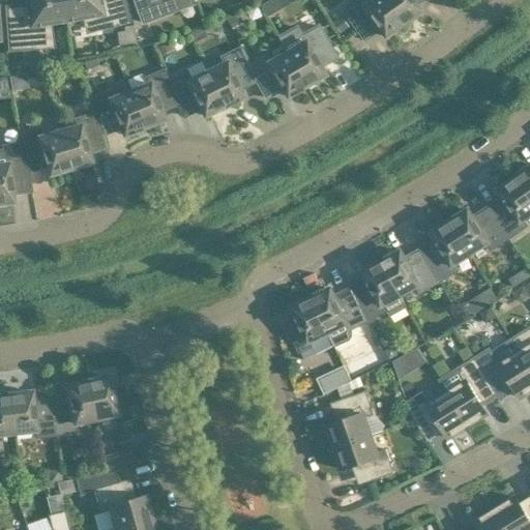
[(67,20),(63,0),(25,0),(26,5),(23,5),(6,6),(9,50),(39,48),(36,26),(67,20)]
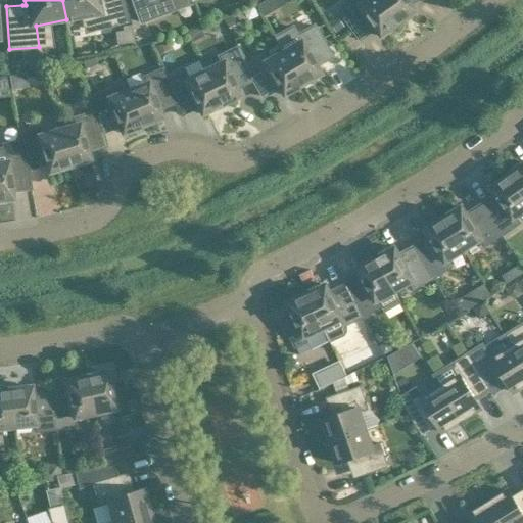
[(62,0),(66,19),(96,14),(99,28),(127,20),(121,0),(62,0)]
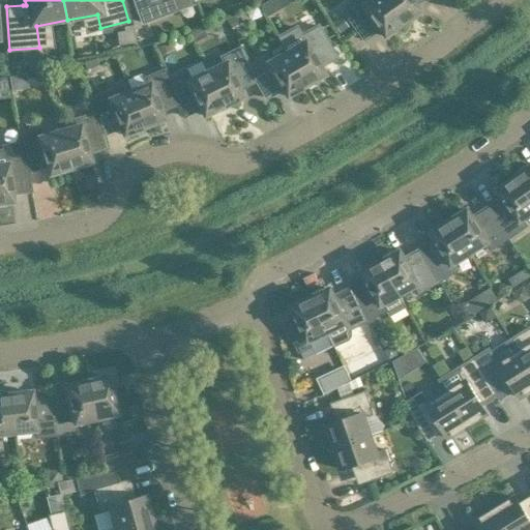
[(195,3),(194,0),(134,0),(143,23),(176,9),(172,0),(193,0),(195,3)]
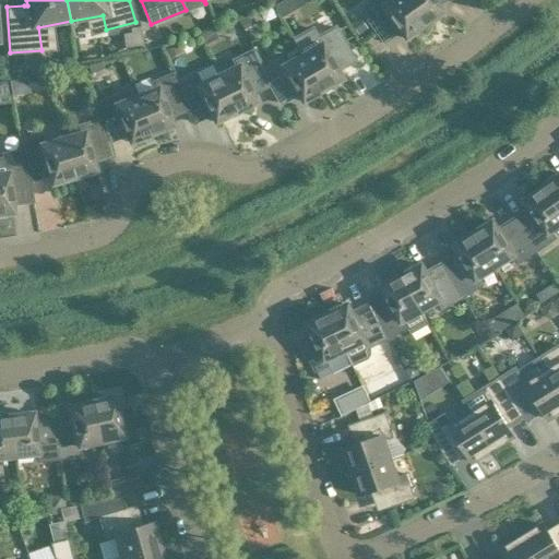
[(281,13),(290,8),(285,0),(282,0),(275,4),(281,13)]
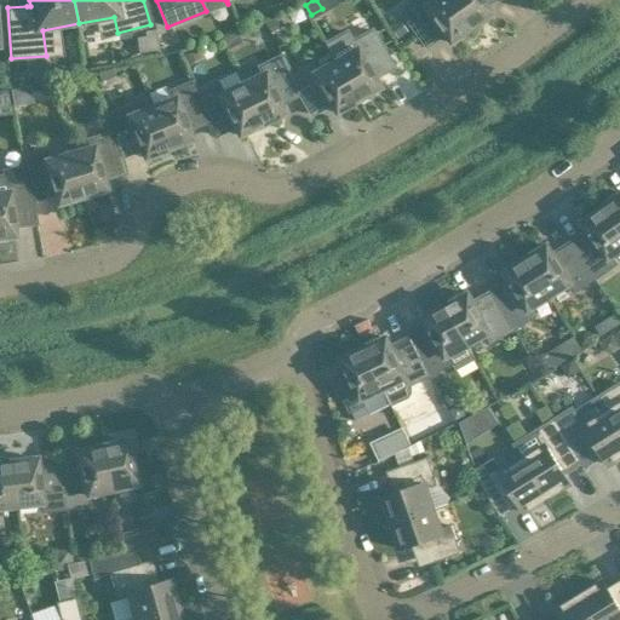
[(472,30),(451,0),(431,0),(425,5),(422,0),(418,0),(402,11),(425,46),(443,34),(449,42),(458,36),(460,39),(472,30)]
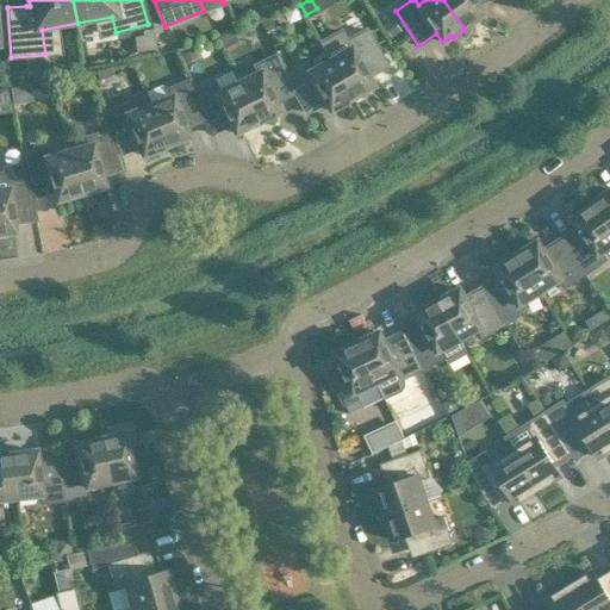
[(483,0),(443,0),(465,30),(475,22),(474,19),(484,12),(478,4),(483,0)]
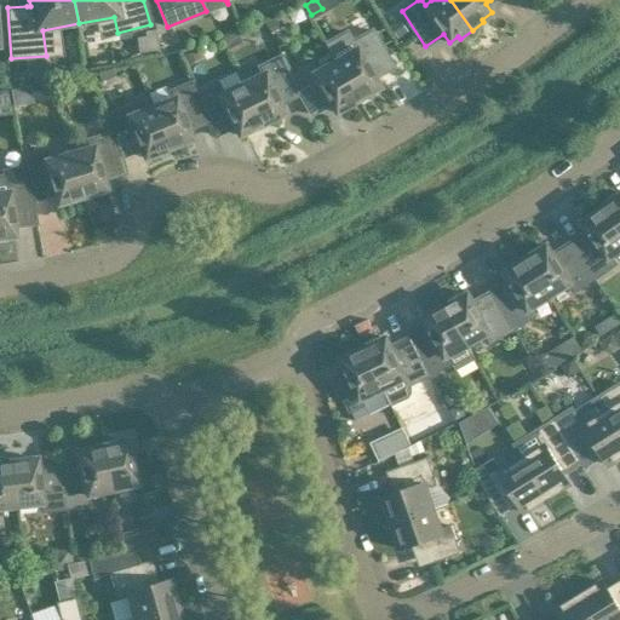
[(273,29),(282,26),(279,15),(269,19),(273,29)]
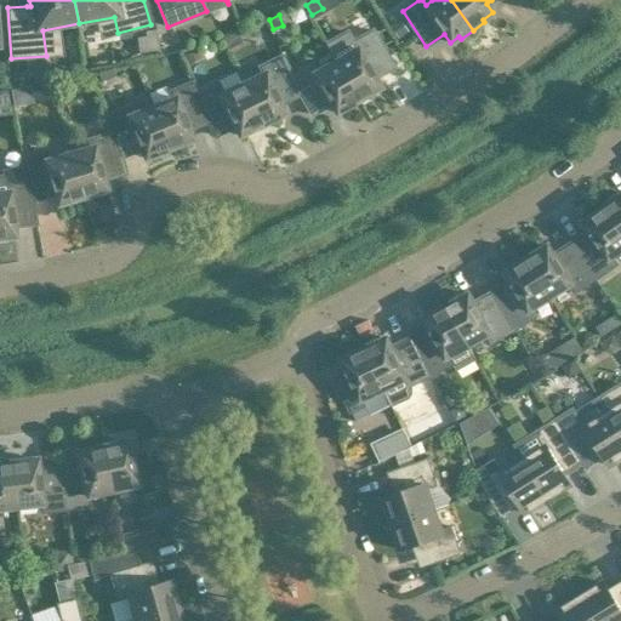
[(147,33),(137,34),(140,51),(160,47),(158,26),(146,27),(147,33)]
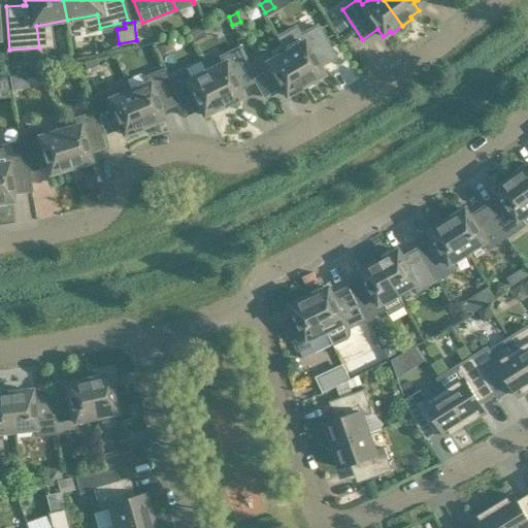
[(202,23),(189,30),(193,39),(207,33),(202,23)]
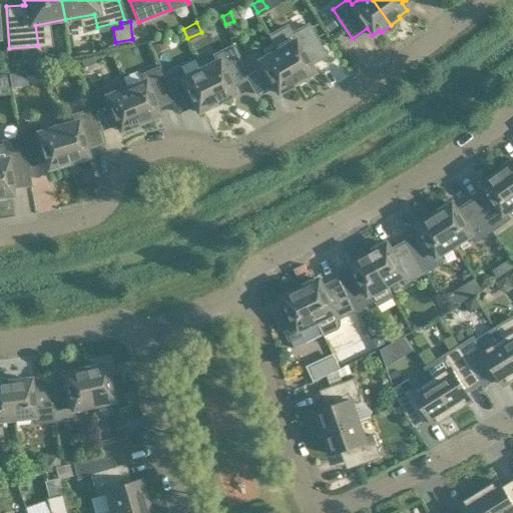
[(326,55),(308,25),(294,33),(288,23),(268,35),(277,50),(297,84),(307,78),(307,76),(315,72),(310,64),(326,55)]
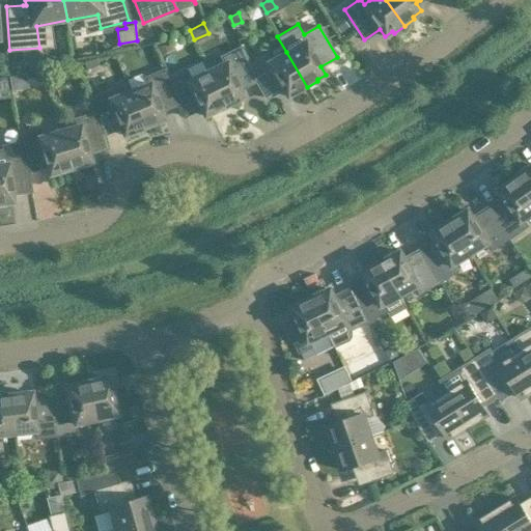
[(168,39),(159,45),(163,52),(172,47),(168,39)]
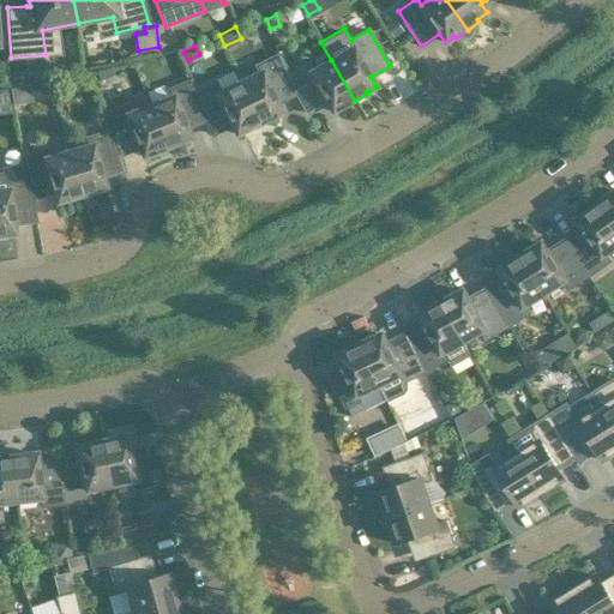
[(278,103),(298,94),(288,77),(289,76),(278,55),(257,66),(260,73),(240,83),(260,125),(274,119),(272,116),(282,112),(278,103)]
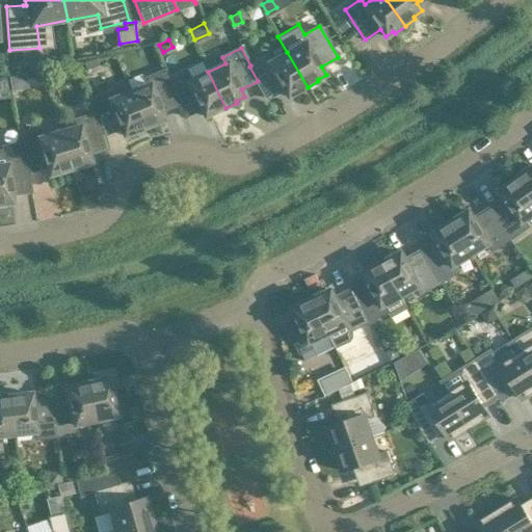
[(308,87),(287,52),(270,62),(267,56),(250,65),(249,67),(258,81),(267,98),(284,89),(288,97),(296,91),(297,94),(308,87)]
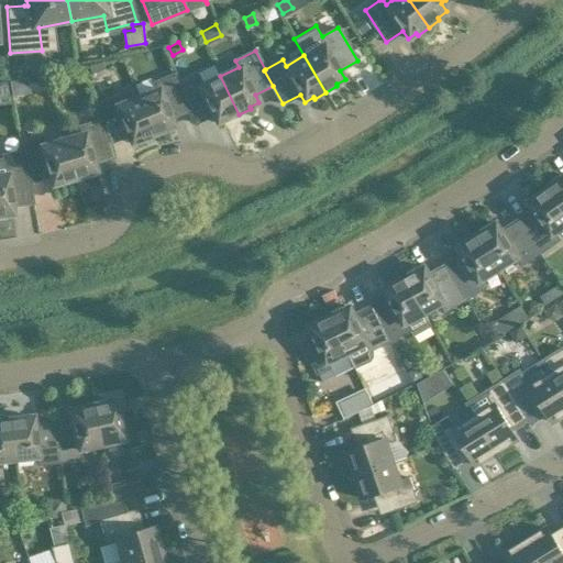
[(102,62),(89,67),(92,75),(106,69),(102,62)]
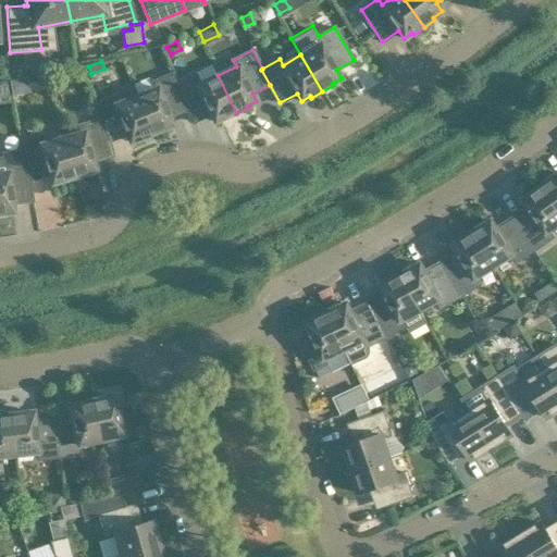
[(27,74),(10,77),(13,94),(31,91),(27,74)]
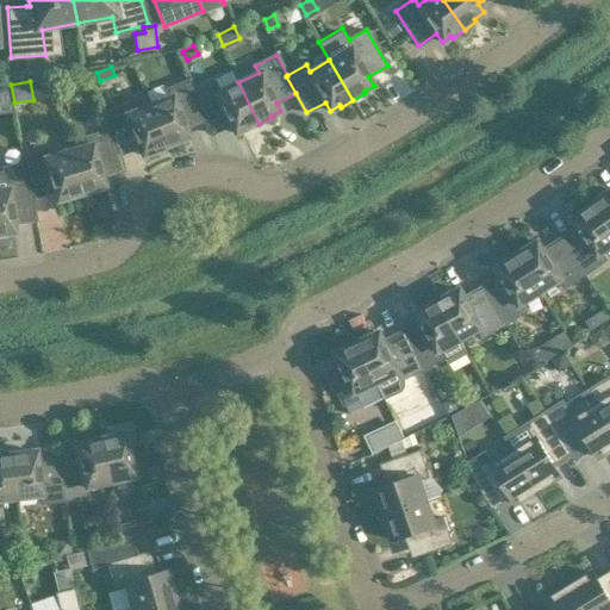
[(186,126),(205,119),(201,112),(194,95),(195,94),(190,81),(168,89),(170,97),(149,105),(167,148),(180,143),(179,141),(190,137),(186,126)]
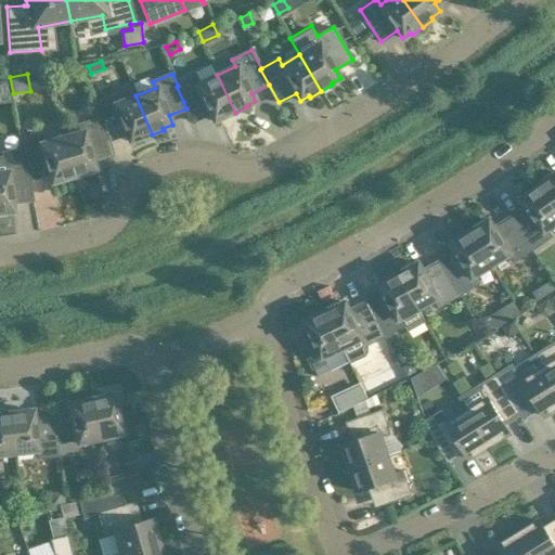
[(235,113),(217,75),(198,85),(195,78),(178,86),(177,87),(183,102),(186,108),(192,121),(209,113),(214,121),(222,117),(223,119),(235,113)]
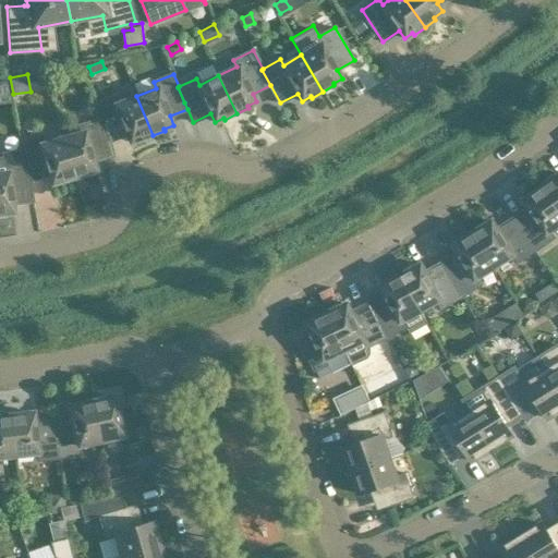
[(153,135),(136,96),(118,104),(114,97),(95,106),(100,120),(101,120),(107,142),(108,141),(126,133),(131,142),(140,138),(141,141),(153,135)]
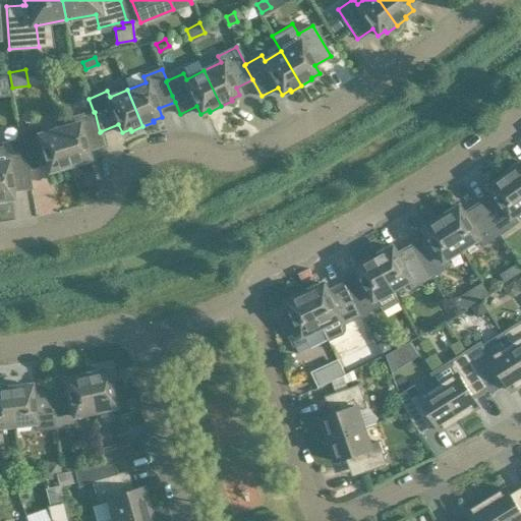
[(105,146),(101,131),(100,132),(95,112),(94,112),(75,117),(77,123),(58,129),(70,167),(81,164),(81,162),(91,159),(88,151),(105,146)]
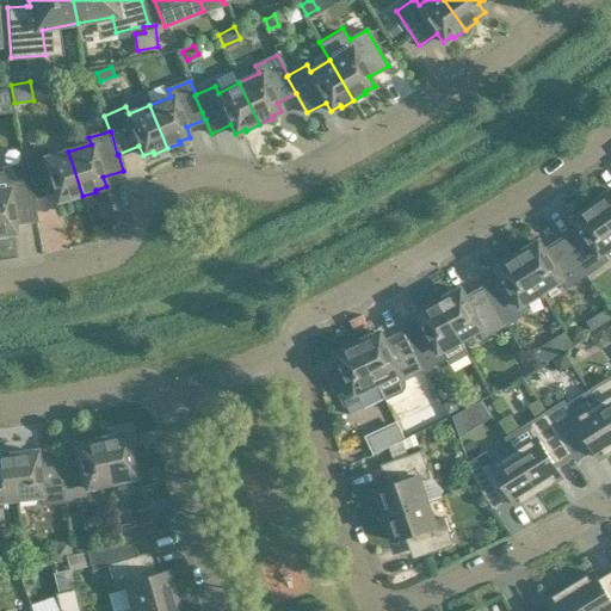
[(82,196),(68,152),(47,158),(44,150),(22,158),(24,164),(24,162),(29,179),(31,198),(32,197),(54,191),(57,201),(67,198),(68,201),(82,196)]
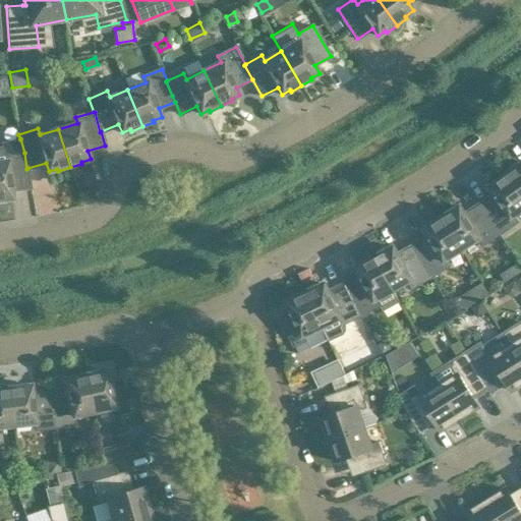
[(30,187),(27,168),(26,169),(24,153),(20,138),(20,139),(1,141),(1,146),(0,146),(0,201),(3,201),(3,199),(12,198),(12,189),(30,187)]
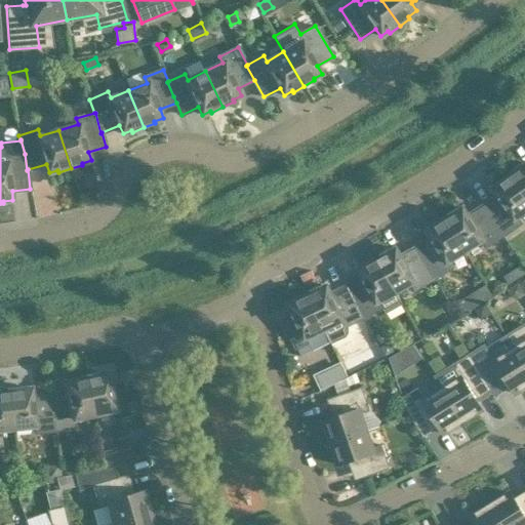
[(524,165),(521,168),(520,167),(510,173),(524,195),(524,165)]
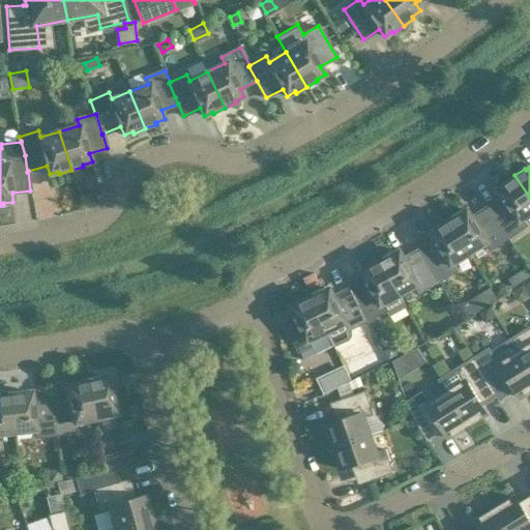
[(529,213),(529,197),(514,175),(504,182),(506,184),(498,190),(503,198),(489,207),(508,238),(526,226),(522,219),(529,213)]
